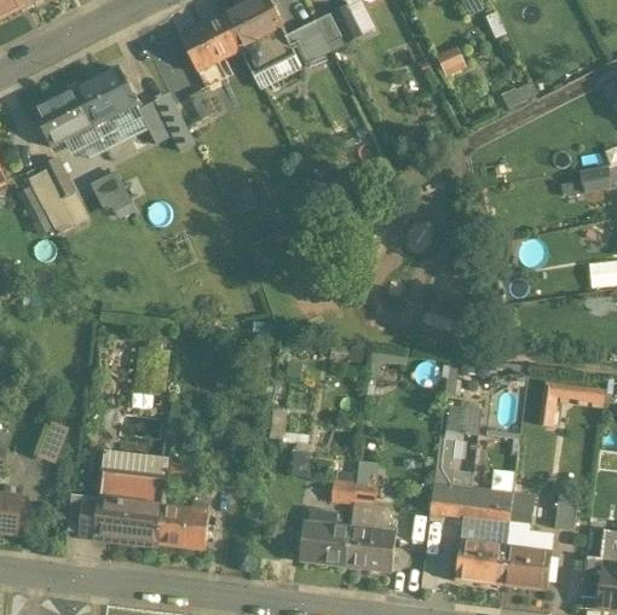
[(0,17),(30,3),(29,0),(0,0),(0,17)]
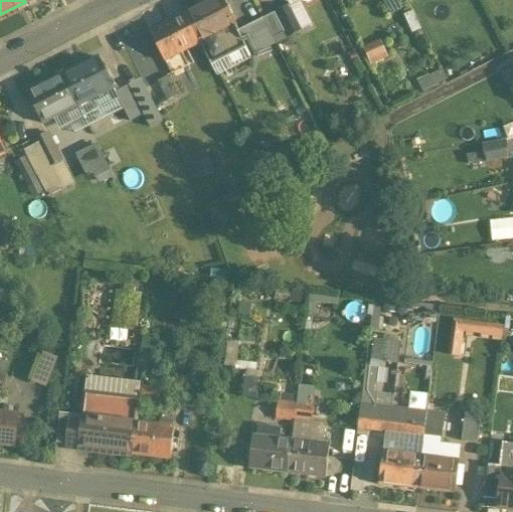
[(204,0),(183,11),(198,41),(233,23),(221,0),(204,0)]
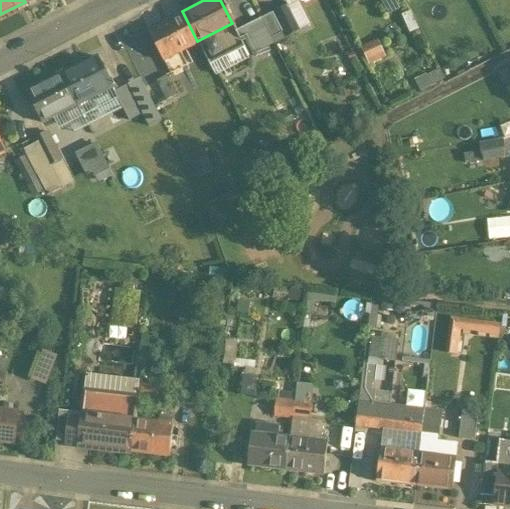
[(252,51),(300,29),(288,2),(240,23),(252,51)]
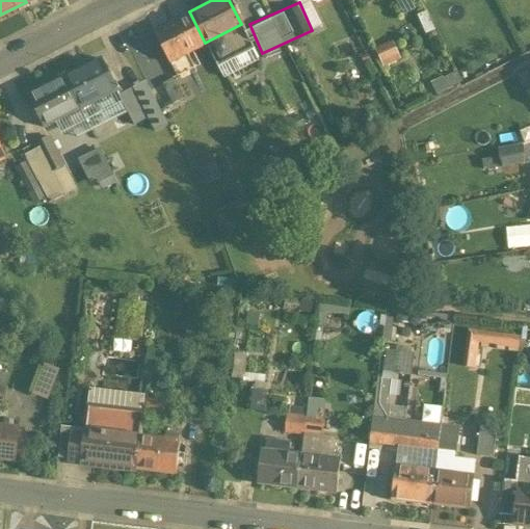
[(189,11),(153,30),(168,61),(205,43),(189,11)]
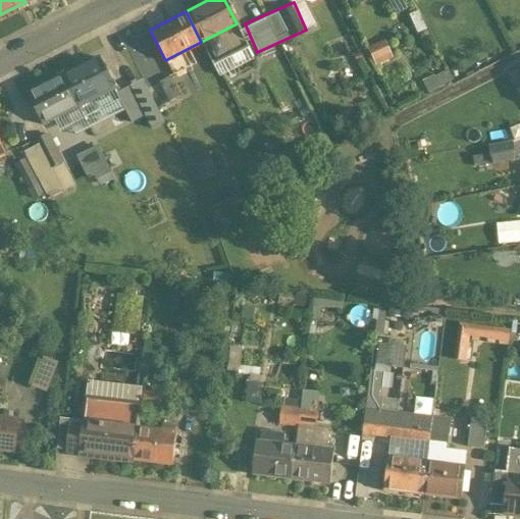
[(376,61),(394,54),(390,44),(372,51),(376,61)]
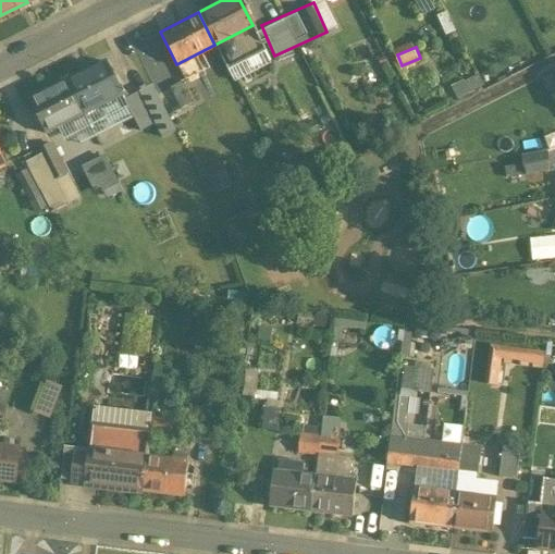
[(237,73),(272,62),(269,49),(233,60),(237,73)]
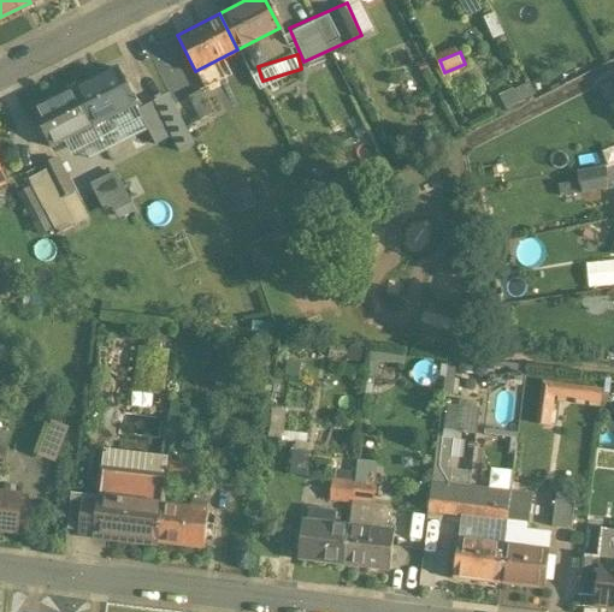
[(116,66),(84,82),(74,88),(92,123),(134,101),(116,66)]
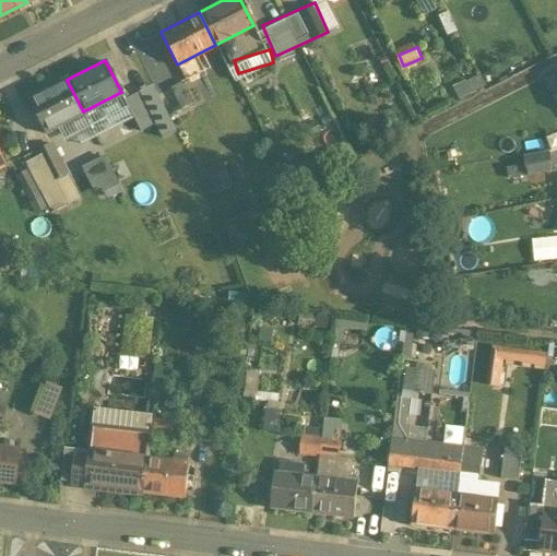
[(67,80),(27,99),(45,131),(83,111),(67,80)]
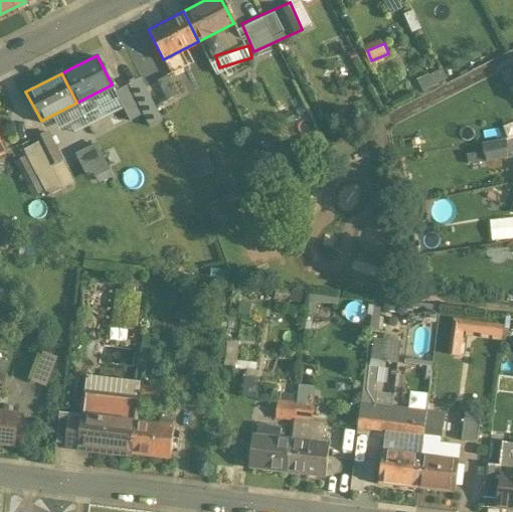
[(36,198),(75,177),(49,130),(23,144),(27,152),(15,159),(36,198)]
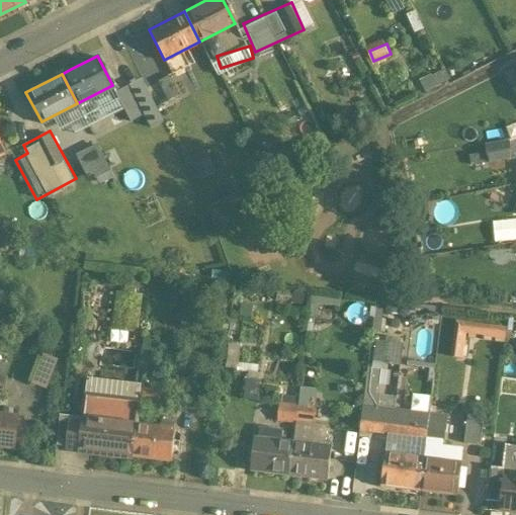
[(488,137),(487,151),(470,150),(469,158),(511,159),(512,138),(488,137)]
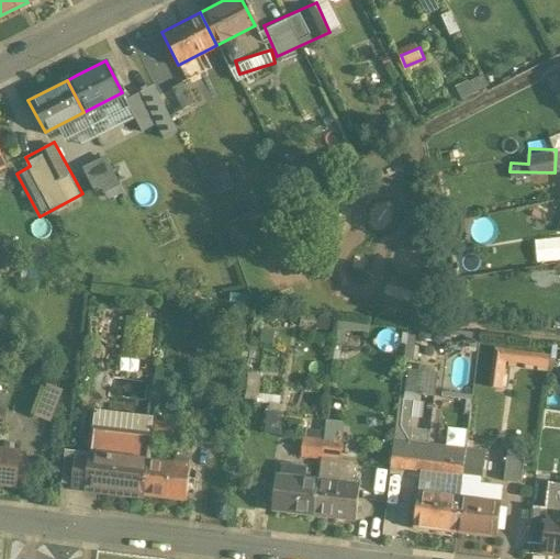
[(84,163),(97,193),(121,182),(108,152),(84,163)]
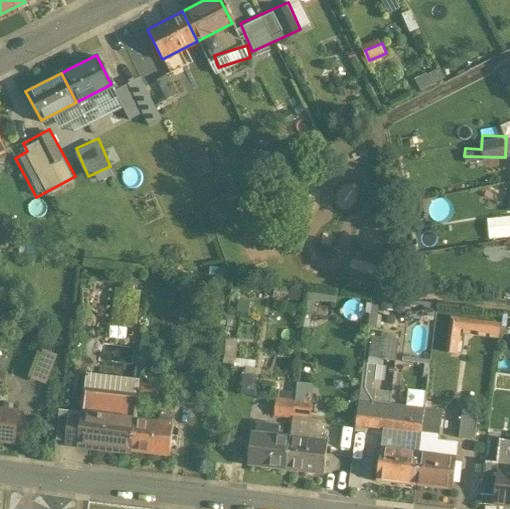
[(112,324),(139,324),(140,285),(112,285),(112,324)]
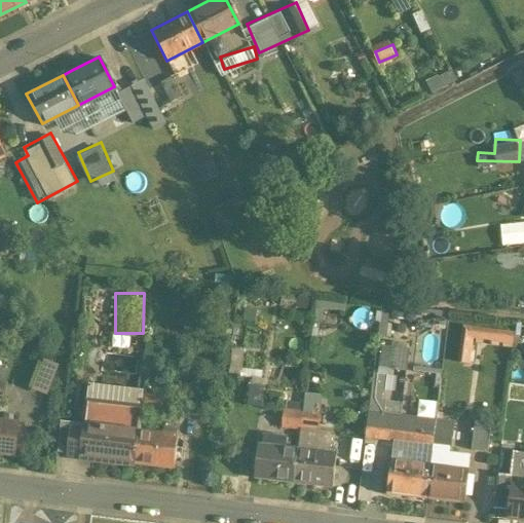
[(513,325),(463,316),(455,359),(471,362),(475,336),(510,342),(513,325)]
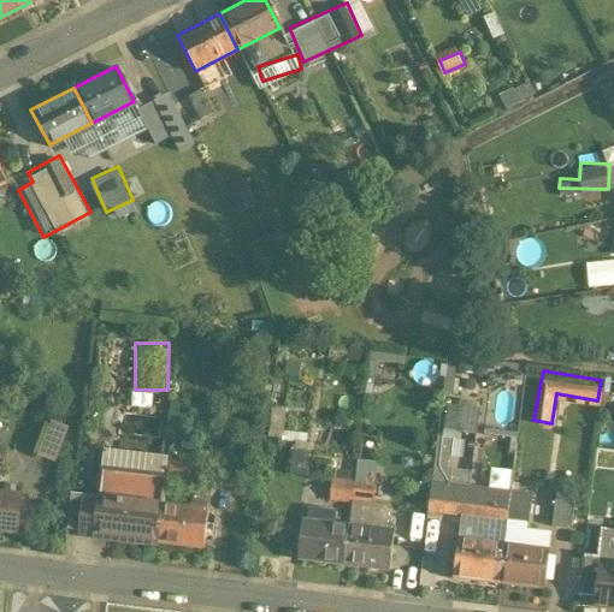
[(476,431),(479,403),(447,398),(442,426),(476,431)]
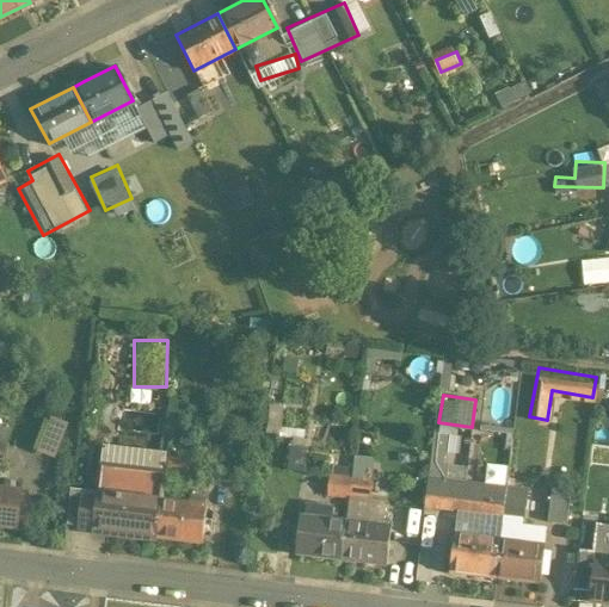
[(354,453),(354,471),(374,472),(374,453),(354,453)]
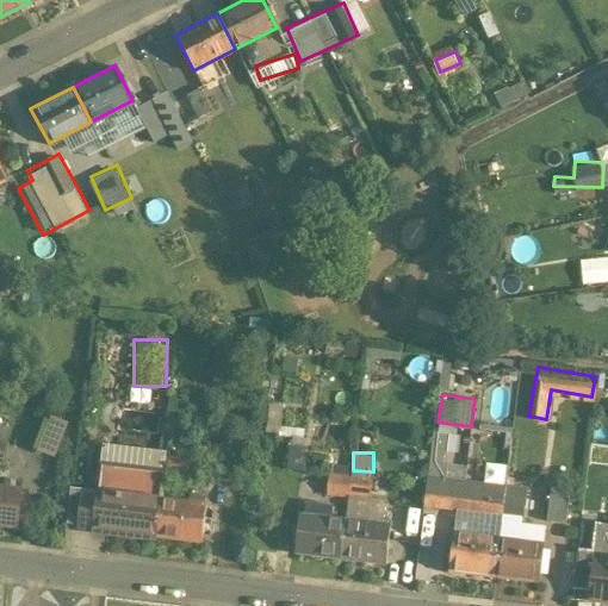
[(163,473),(98,464),(91,520),(110,523),(115,492),(160,498),(163,473)]
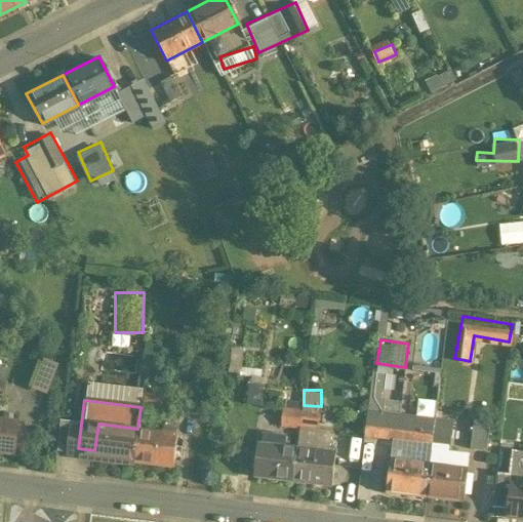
[(320,414),(321,406),(284,405),(284,414),(320,414)]
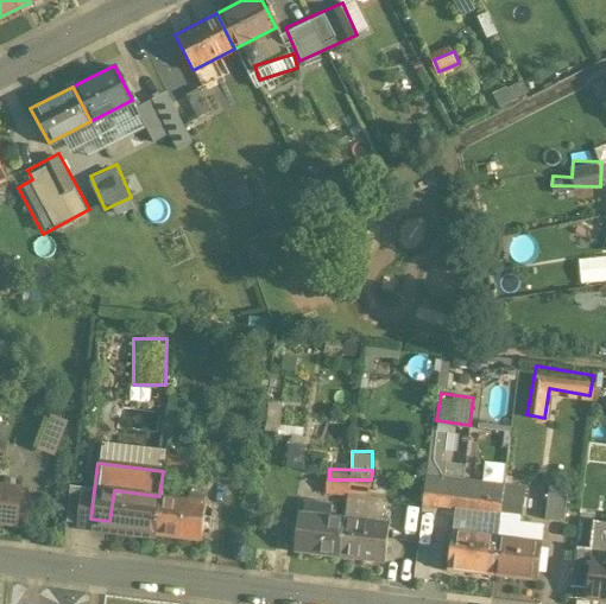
[(24,485),(0,481),(0,521),(18,523),(24,485)]
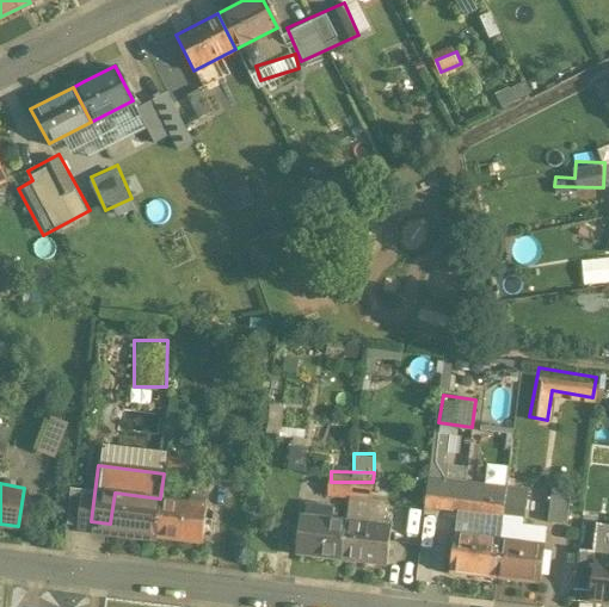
[(552,484),(549,518),(567,519),(571,485),(552,484)]
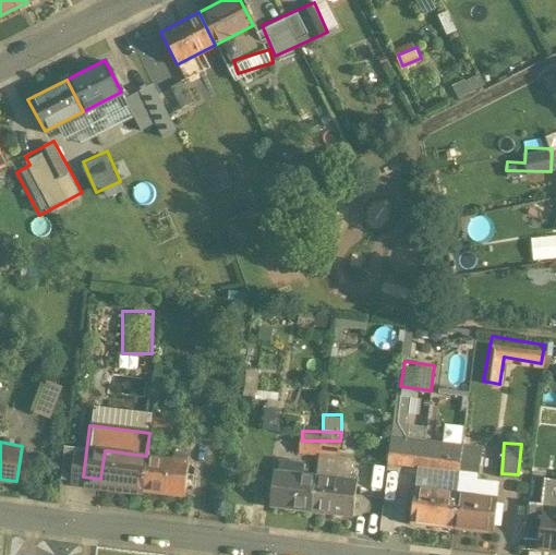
[(325,449),(322,471),(348,477),(352,455),(325,449)]
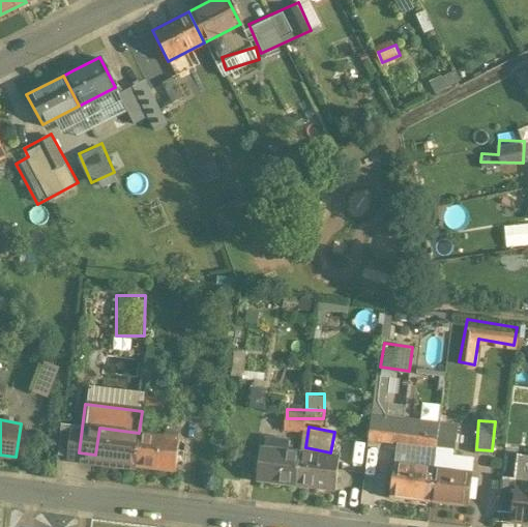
[(139,433),(99,428),(95,455),(95,461),(135,466),(139,433)]
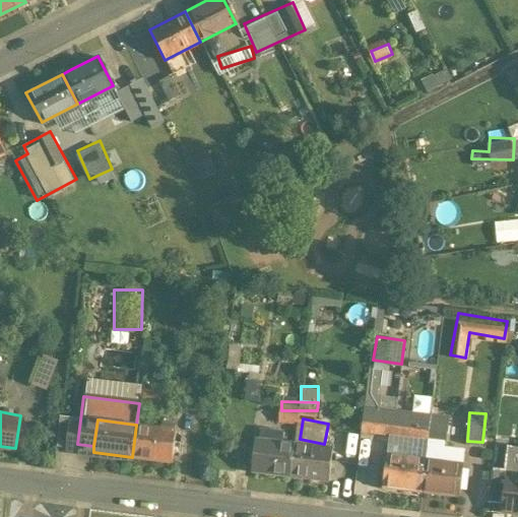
[(174,429),(136,425),(132,457),(170,461),(174,429)]
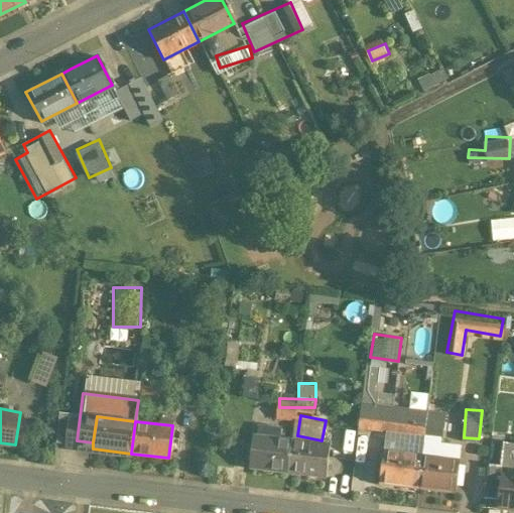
[(290,440),(254,436),(250,468),(287,472),(290,440)]
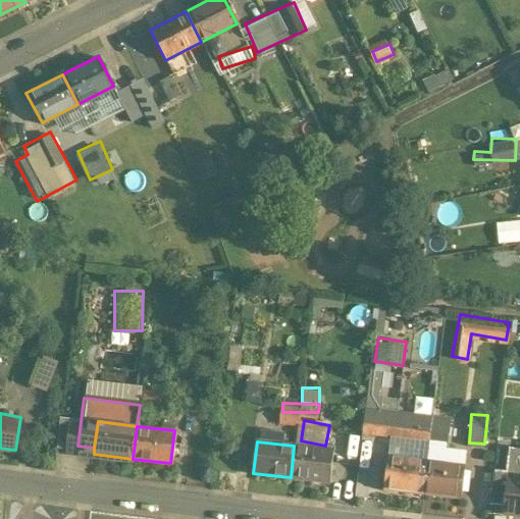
[(333,451),(294,446),(291,477),(329,482),(333,451)]
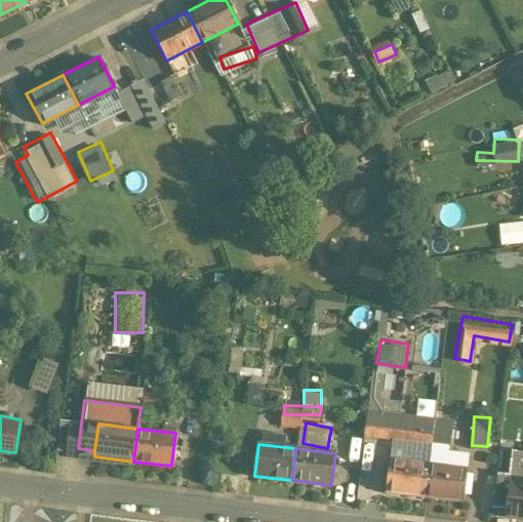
[(522,449),(511,449),(508,473),(512,473),(511,481),(522,482),(522,449)]
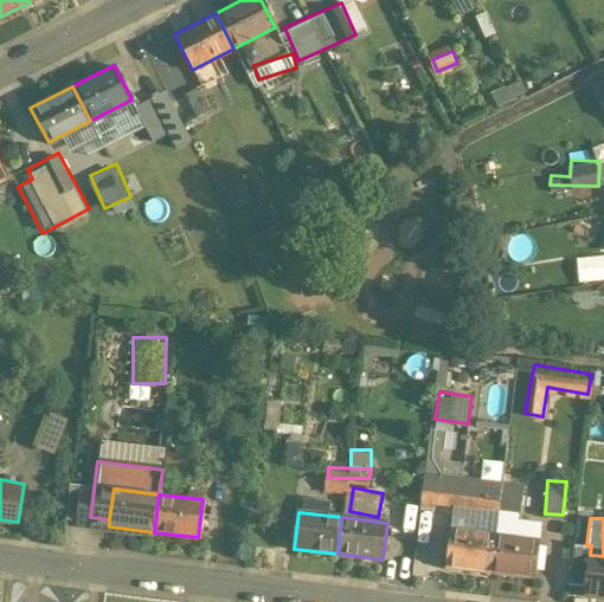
[(495,533),(451,529),(447,568),(490,573),(495,533)]
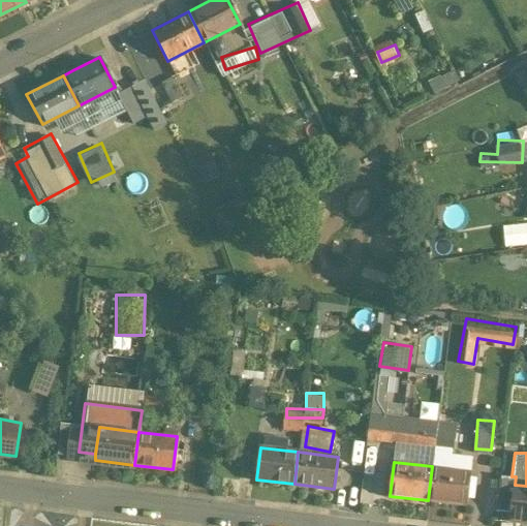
[(470,471),(432,466),(428,500),(466,505),(470,471)]
